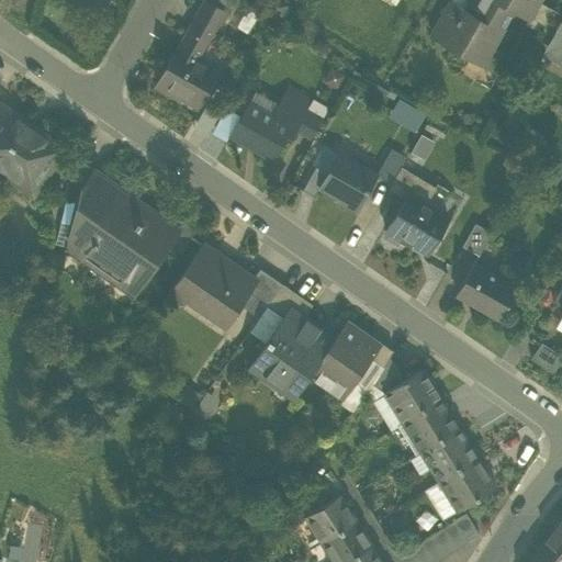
[(216,27),(226,11),(206,0),(205,0),(197,15),(216,27)]
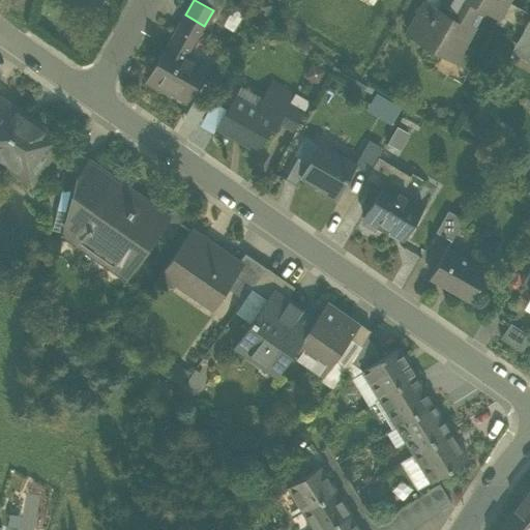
[(195,0),(213,10),(219,0),(195,0)]
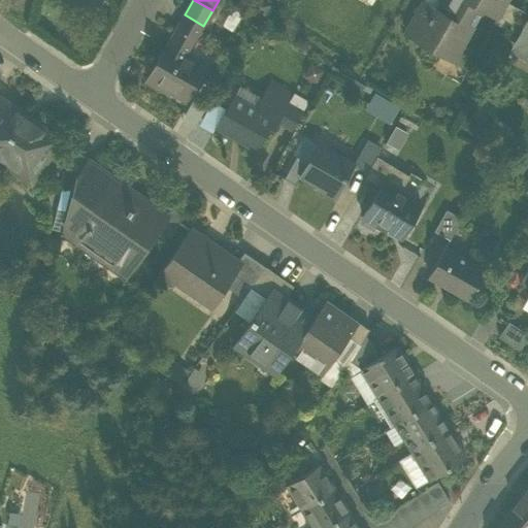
[(458,51),(482,10),(483,9),(466,0),(449,0),(442,12),(422,0),(411,19),(416,21),(409,33),(438,50),(442,42),(458,51)]
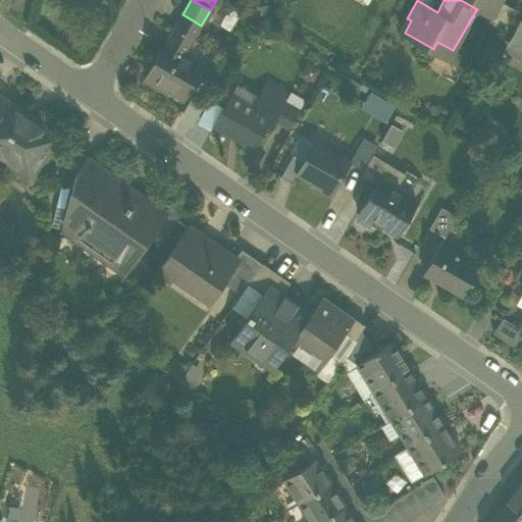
[(461,0),(477,9),(476,10),(490,18),(500,1),(501,2),(501,0),(461,0)]
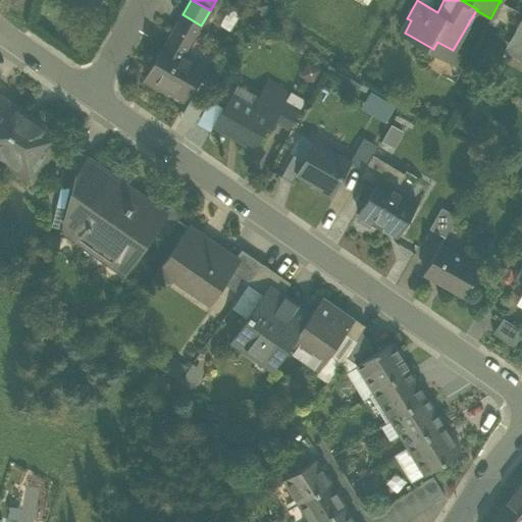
[(487,22),(500,30),(512,8),(501,2),(500,1),(490,18),(487,22)]
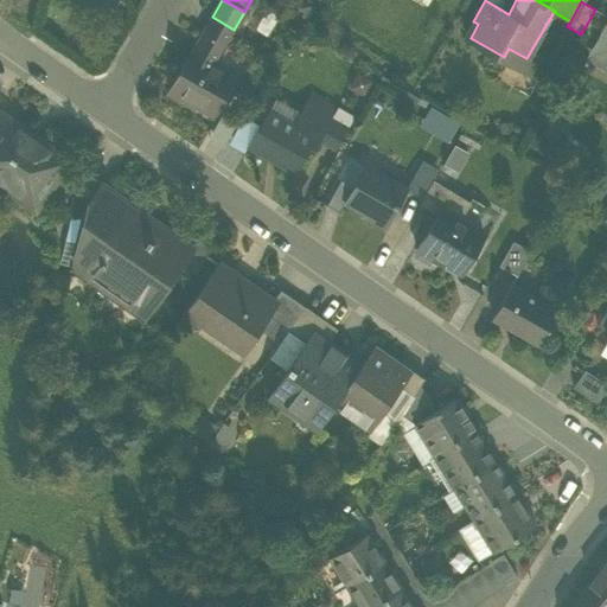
[(280,17),(270,10),(259,31),(268,37),(280,17)]
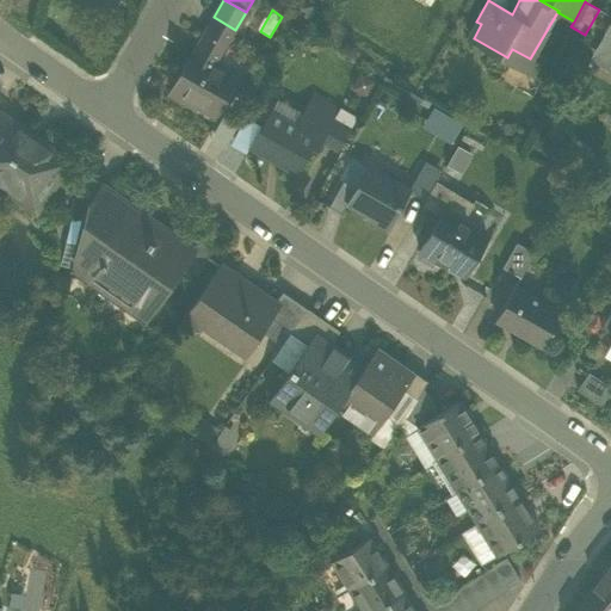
[(226,47),(235,30),(214,17),(204,35),(226,47)]
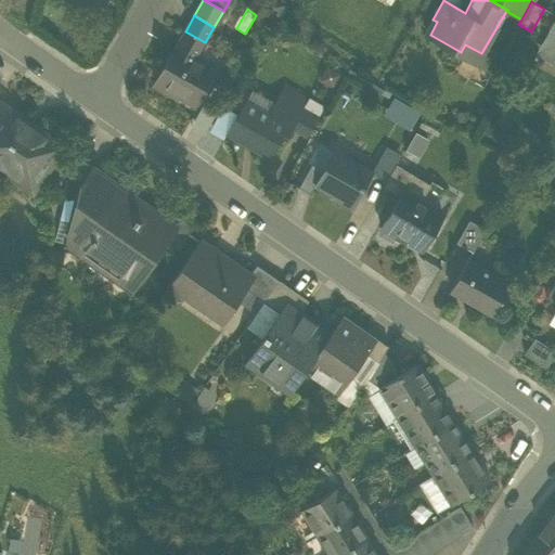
[(554,17),(547,31),(554,35),(554,39),(544,59),(546,61),(549,56),(554,60),(554,17)]
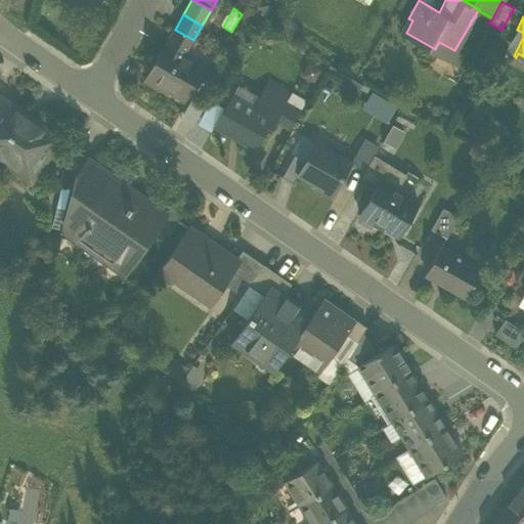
[(175,30),(165,47),(183,57),(193,40),(175,30)]
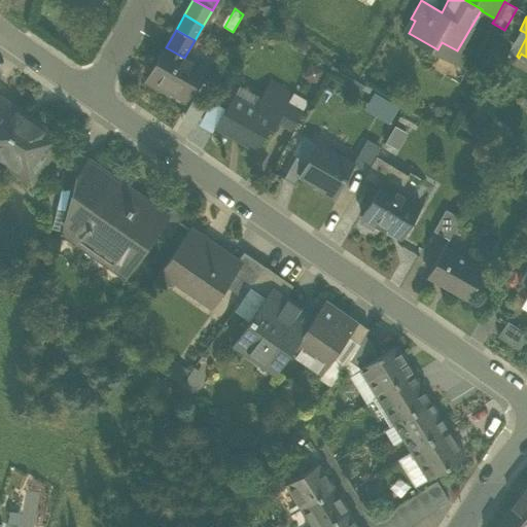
[(526,37),(526,33),(520,30),(508,51),(517,56),(526,37)]
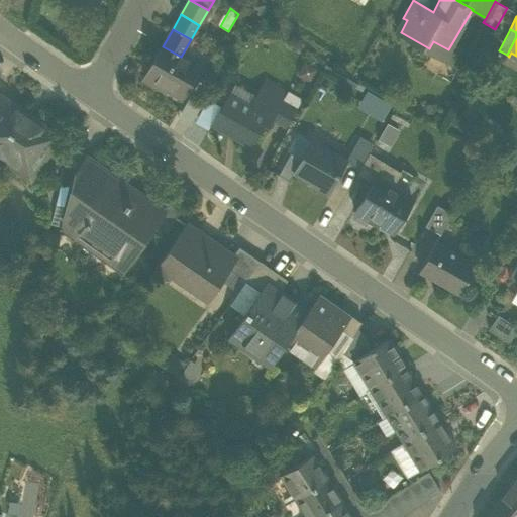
[(433,41),(429,48),(452,62),(456,55),(448,49),(433,41)]
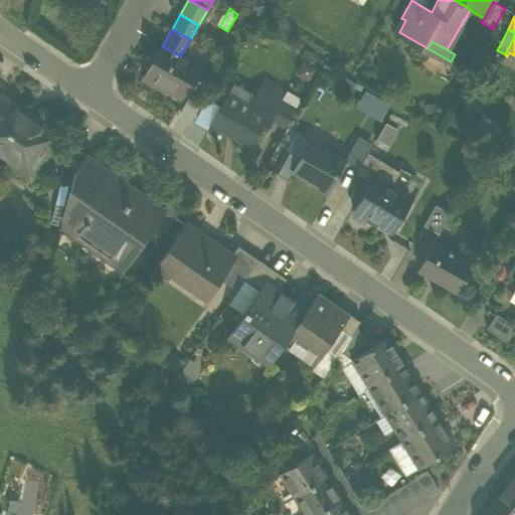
[(198,66),(180,56),(162,46),(161,45),(142,77),(157,87),(159,82),(182,96),(198,66)]
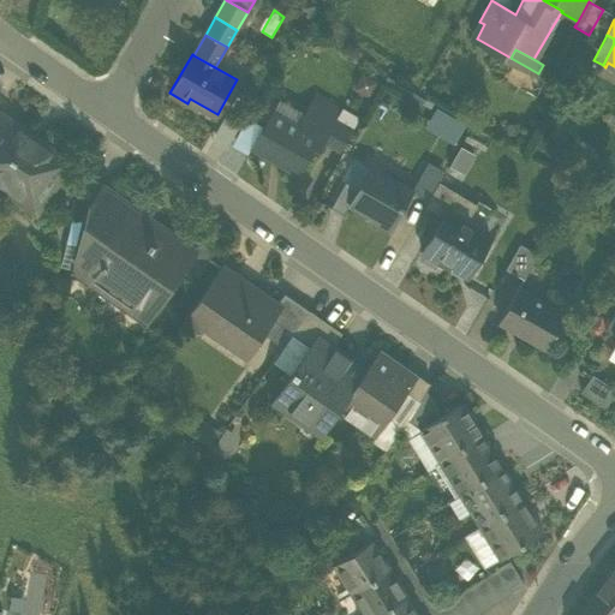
[(273,157),(300,173),(314,149),(318,151),(323,143),(336,119),(316,107),(309,120),(284,106),(278,115),(270,112),(250,148),(270,160),(273,157)]
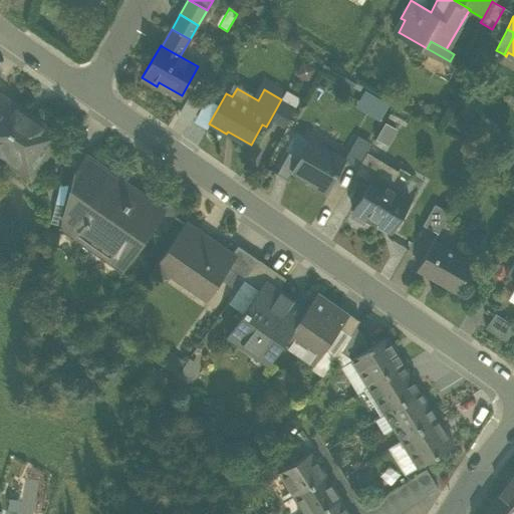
[(0,156),(29,178),(59,136),(1,95),(0,96),(0,156)]
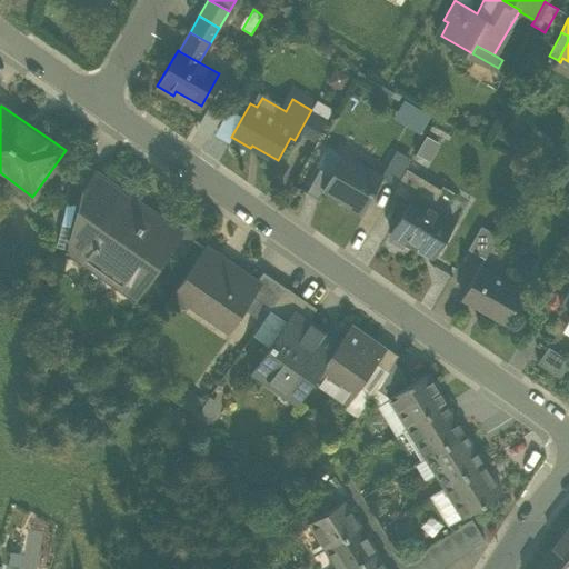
[(299,132),(315,141),(327,119),(311,110),(299,132)]
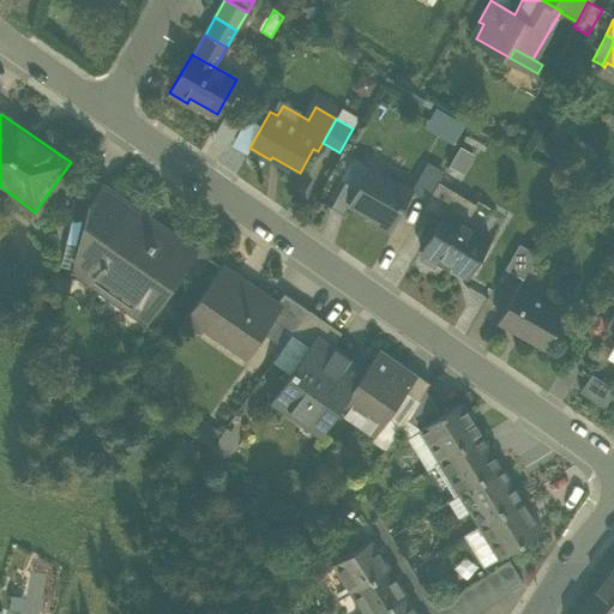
[(461,142),(450,161),(465,169),(476,150),(461,142)]
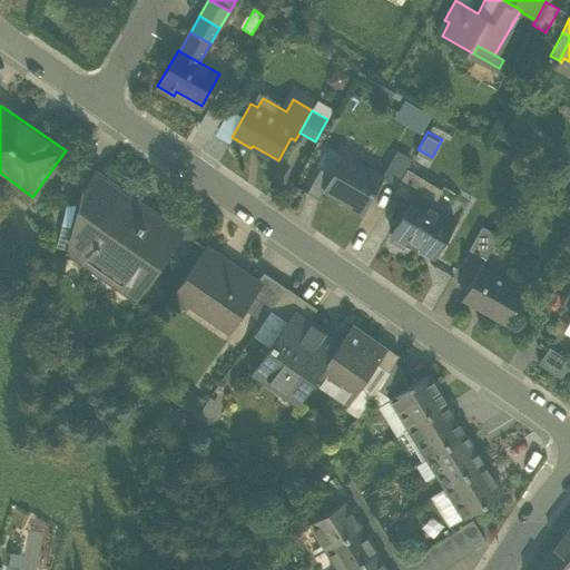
[(382,177),(397,186),(406,169),(411,163),(395,154),(382,177)]
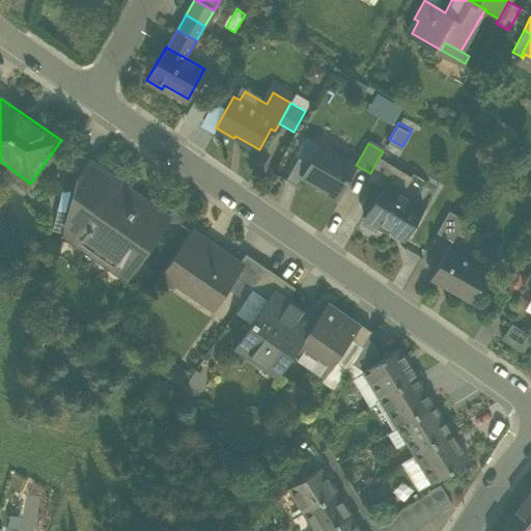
[(316,189),(336,200),(356,165),(319,145),(308,164),(301,176),(318,187),(316,189)]
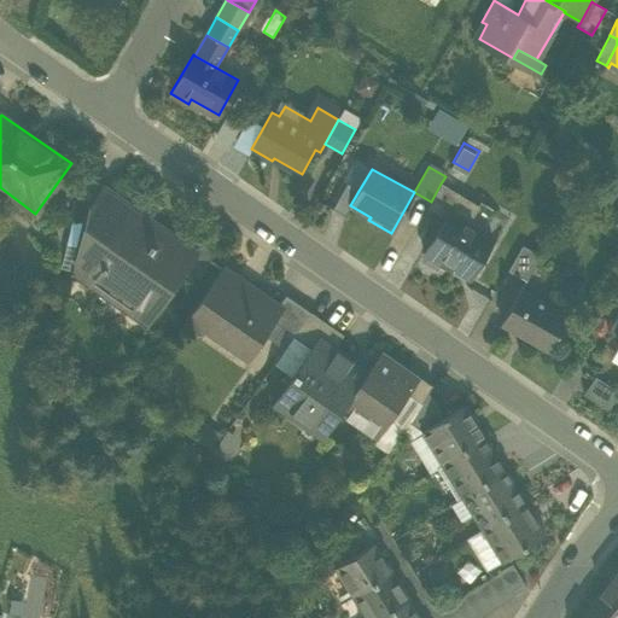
[(76,199),(89,209),(105,187),(83,172),(76,199)]
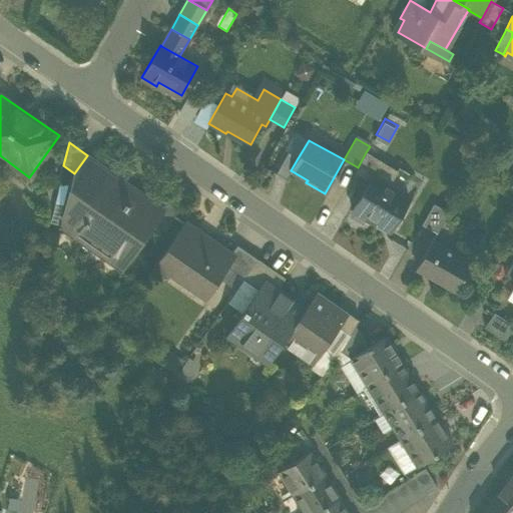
[(276,173),(286,179),(291,170),(298,158),(288,152),(276,173)]
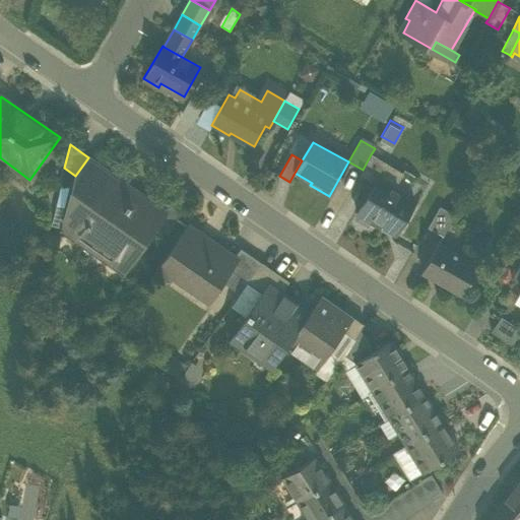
[(387,164),(371,154),(363,170),(360,175),(374,183),(376,180),(377,181),(387,164)]
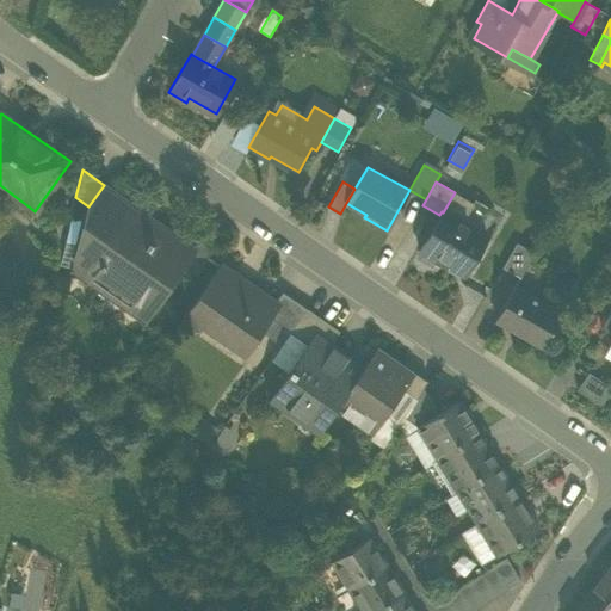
[(93,273),(149,313),(183,265),(186,261),(177,254),(185,241),(183,240),(162,226),(156,236),(124,214),(130,203),(104,185),(88,207),(78,255),(97,269),(93,273)]
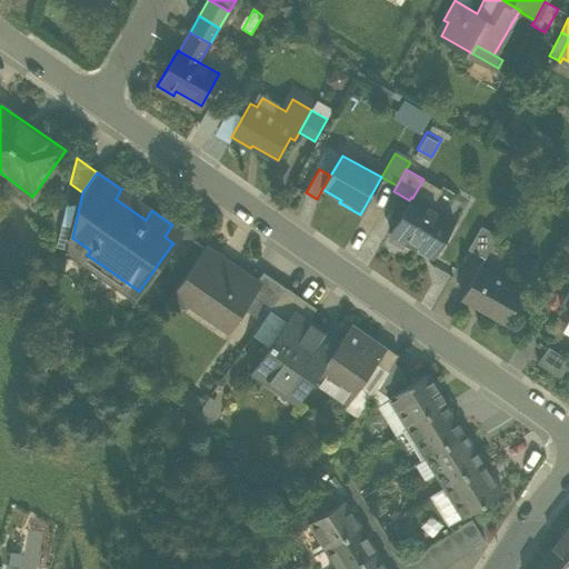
[(423,179),(412,198),(430,208),(441,189),(423,179)]
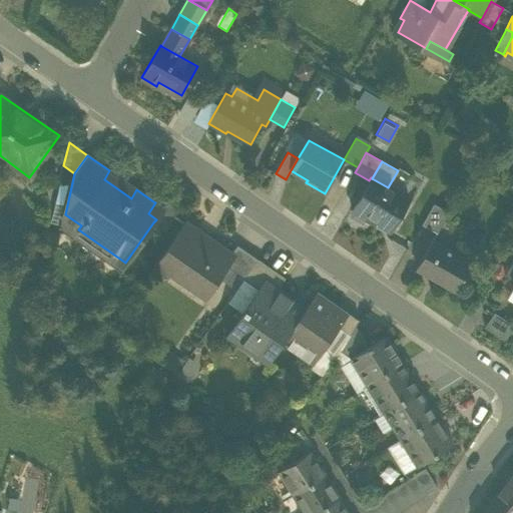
[(409,199),(388,187),(372,178),(371,177),(369,180),(352,210),(367,218),(368,216),(392,229),(409,199)]
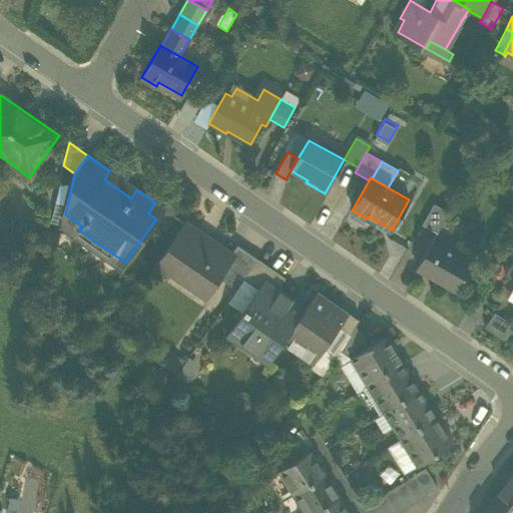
[(153,222),(164,230),(178,210),(157,196),(153,201),(155,202),(148,213),(156,219),(153,222)]
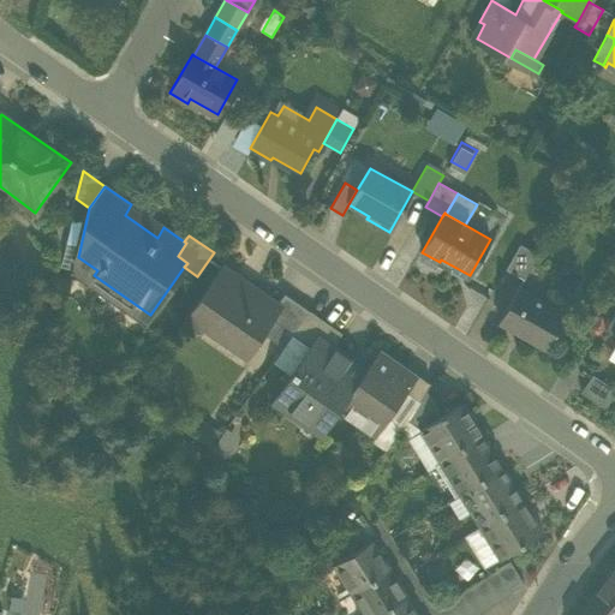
[(506,269),(523,279),(536,254),(519,244),(506,269)]
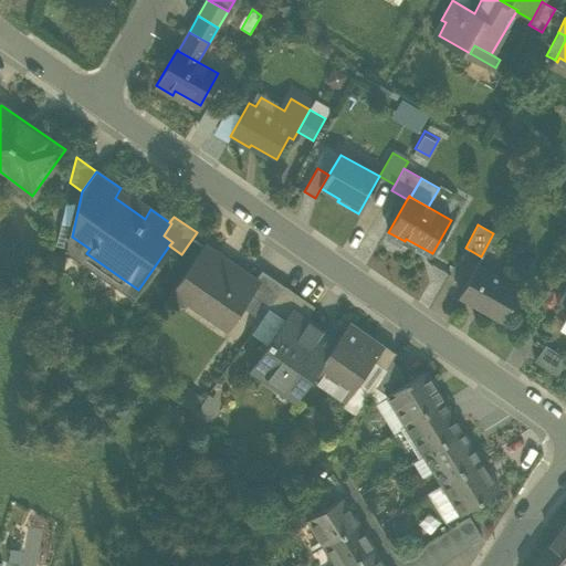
[(195,295),(231,321),(241,306),(249,294),(258,283),(254,281),(203,245),(174,287),(191,300),(195,295)]
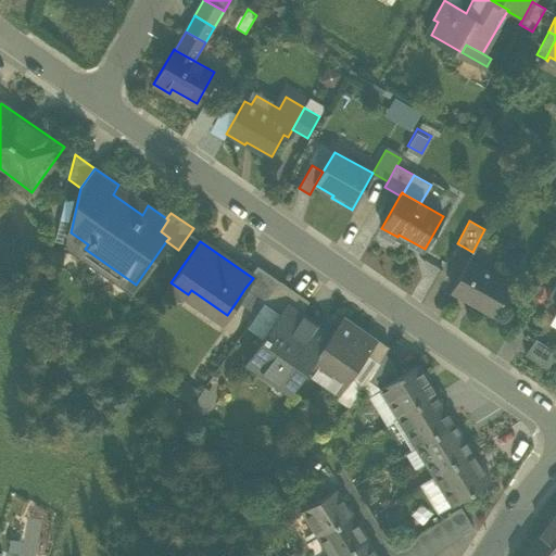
[(477,306),(493,315),(509,287),(467,262),(452,288),(478,303),(477,306)]
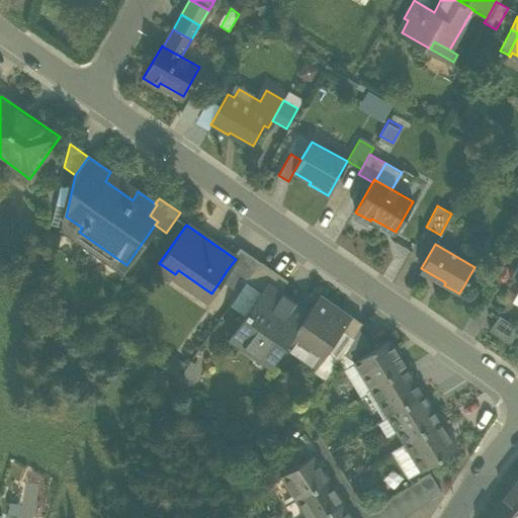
[(228,269),(245,281),(259,261),(239,247),(233,257),(236,259),(228,269)]
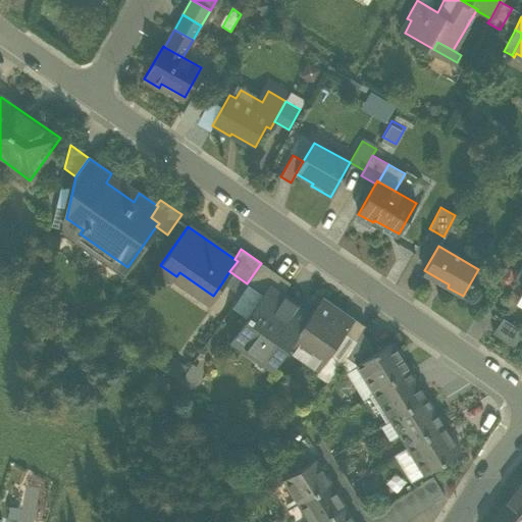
[(290,282),(261,263),(247,283),(246,285),(261,297),(265,291),(277,299),(281,294),(290,282)]
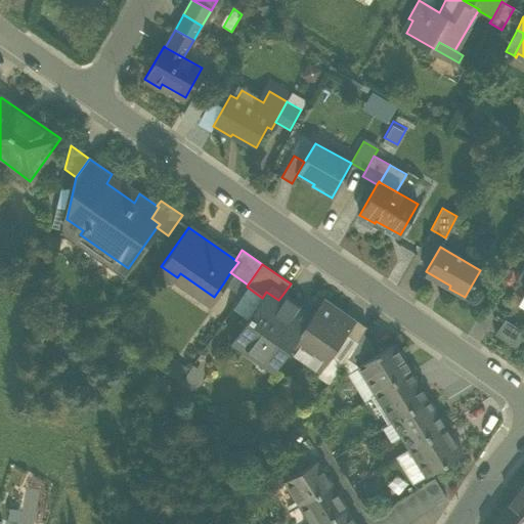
[(230,272),(223,284),(241,295),(247,287),(248,285),(230,272)]
